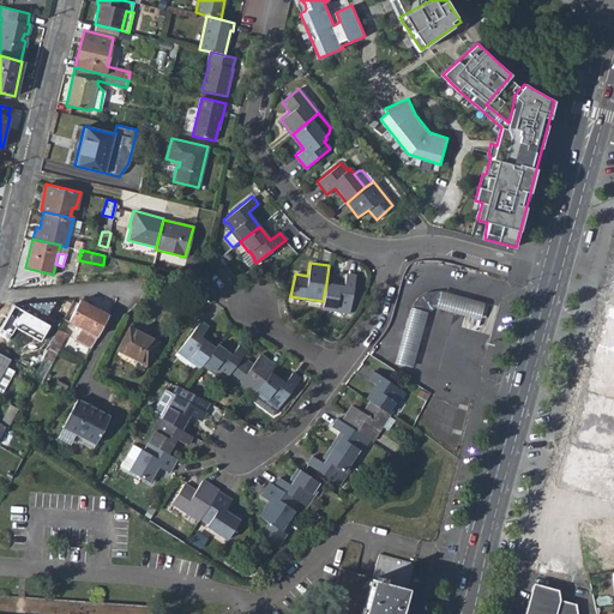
[(343,286),(326,283),(323,301),(321,308),(336,309),(337,308),(345,308),(344,312),(349,312),(355,275),(345,274),(343,286)]
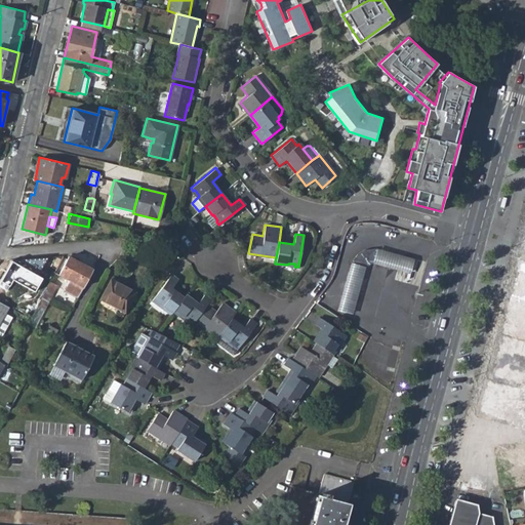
[(524,242),(492,376),(481,377),(473,411),(512,420),(513,427),(524,430),(524,242)]
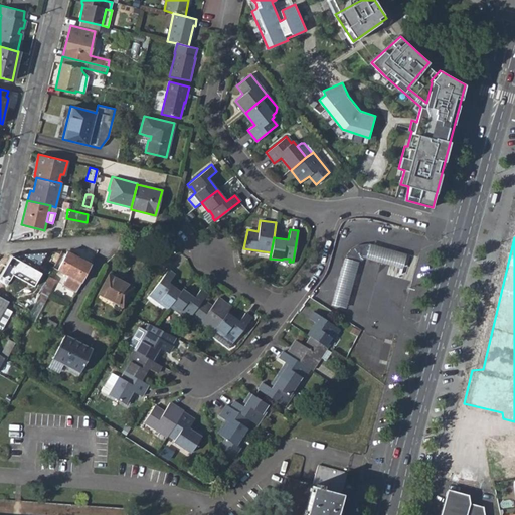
[(350,248),(342,259),(358,264),(364,254),(369,240),(355,242),(350,248)]
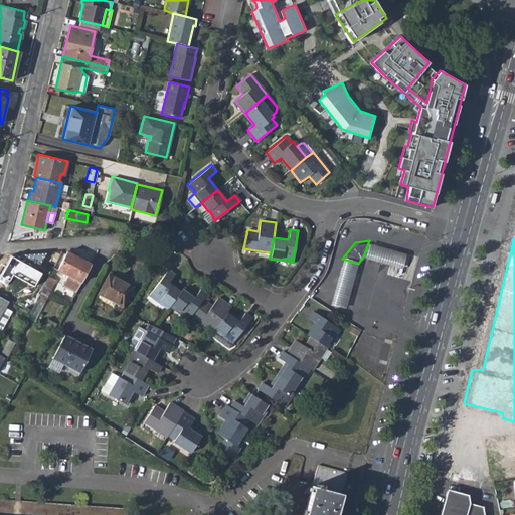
[(364,254),(398,266),(403,251),(369,240),(364,254)]
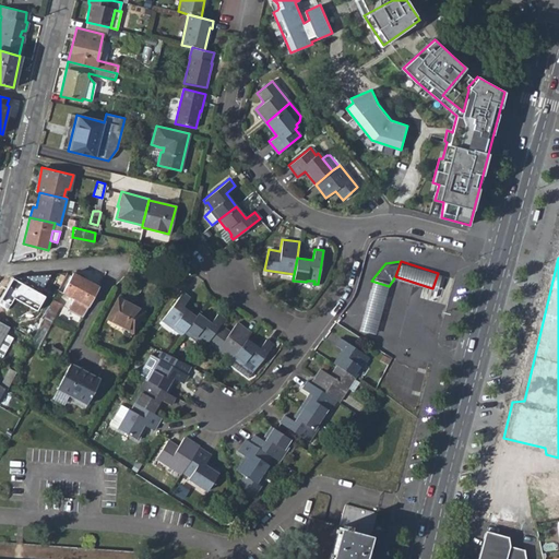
[(69,308),(83,317),(99,286),(72,272),(61,292),(73,299),(69,308)]
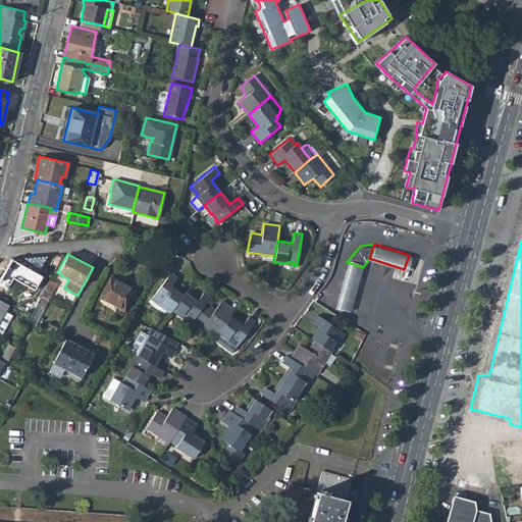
[(335,297),(351,302),(363,267),(347,262),(335,297)]
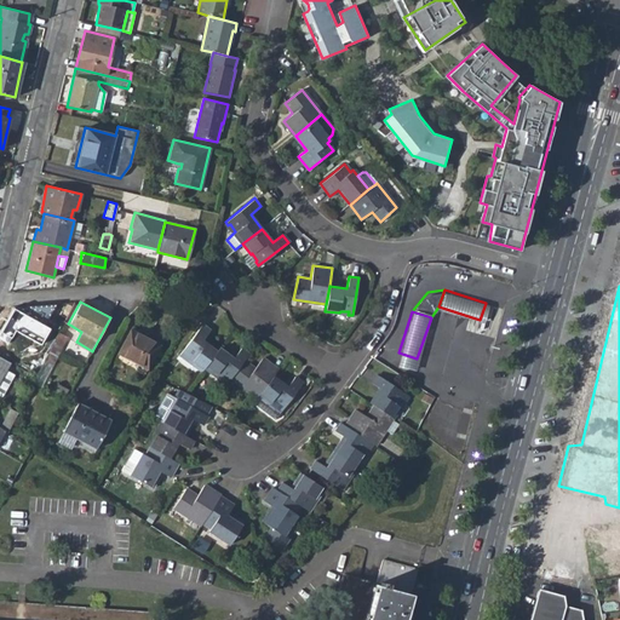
[(201,371),(204,368),(218,348),(205,338),(211,331),(201,325),(179,354),(190,362),(191,361),(199,366),(197,368),(201,371)]
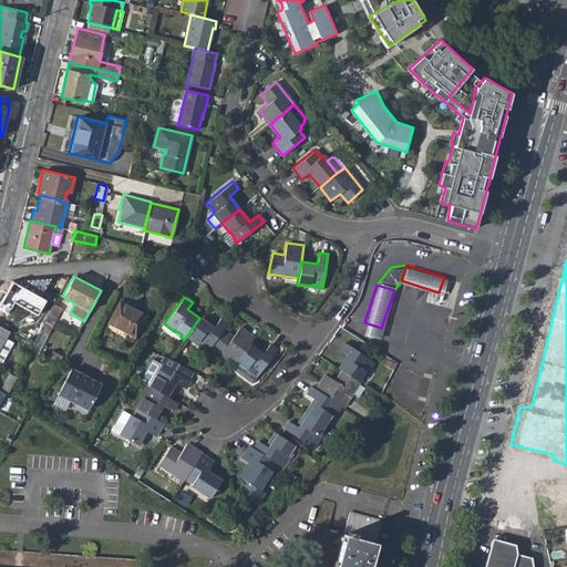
[(119,301),(107,322),(134,337),(146,316),(119,301)]
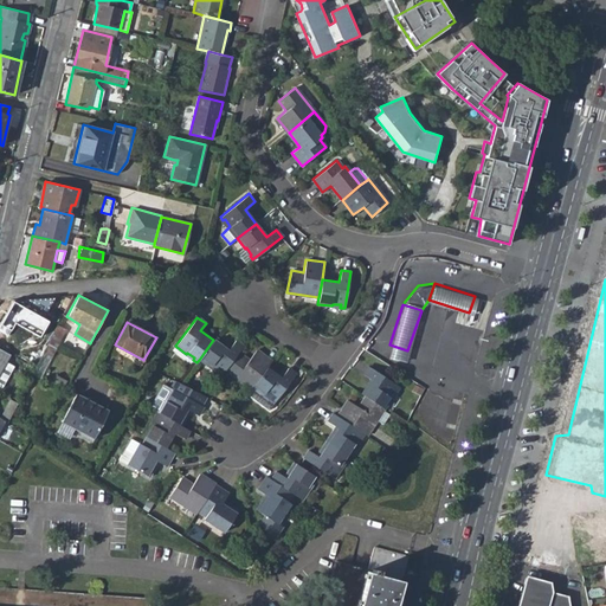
[(66,329),(56,324),(33,371),(42,375),(66,329)]
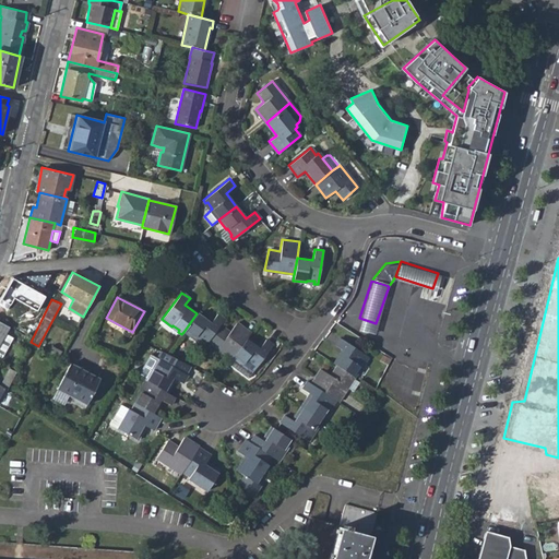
[(200,310),(197,313),(183,332),(193,341),(197,339),(201,342),(199,344),(203,347),(207,341),(221,324),(225,318),(217,312),(212,319),(200,310)]
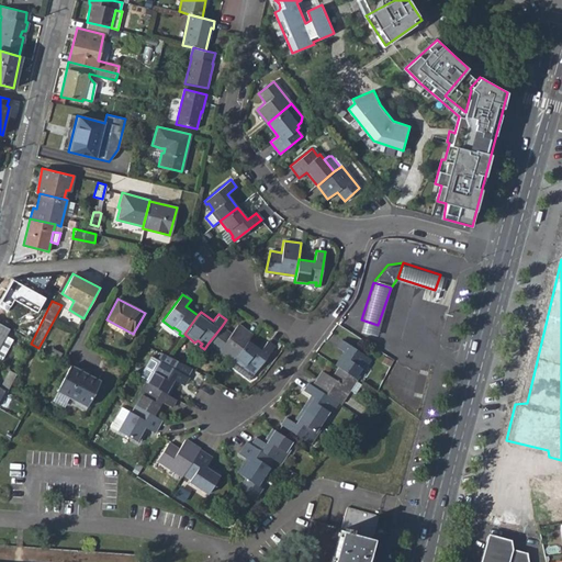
[(231,333),(222,326),(209,343),(232,361),(234,358),(247,341),(251,334),(237,324),(231,333)]
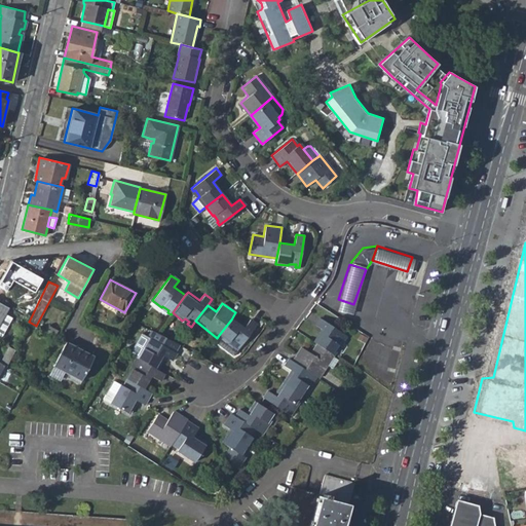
[(0,322),(0,335),(11,317),(4,313),(0,322)]
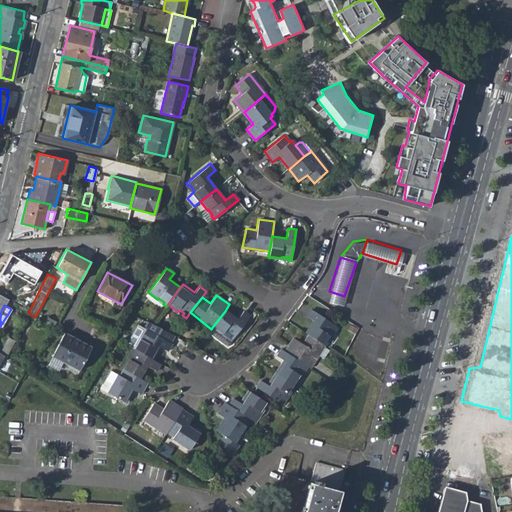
[(306,333),(308,335),(324,345),(330,335),(328,334),(331,329),(334,331),(337,326),(311,310),(306,316),(313,321),(306,333)]
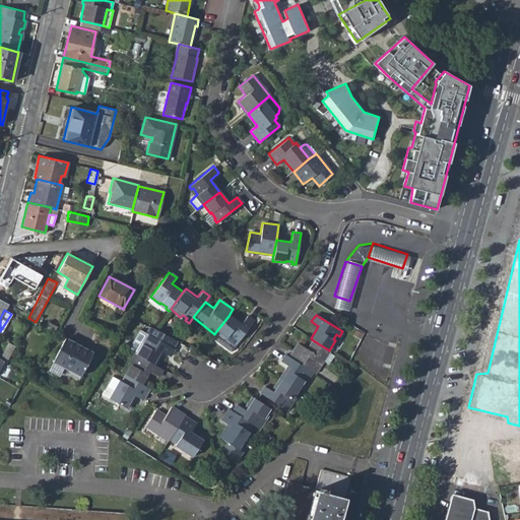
[(229,316),(216,331),(225,338),(226,336),(233,341),(232,342),(235,345),(254,320),(247,316),(241,324),(229,316)]
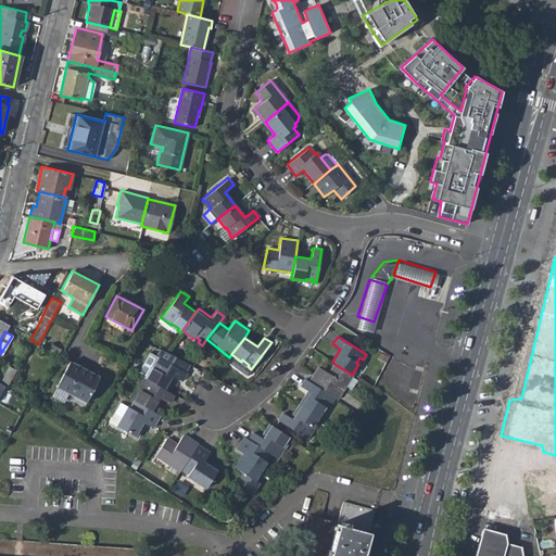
[(137,374),(143,377),(164,389),(172,376),(181,381),(186,373),(156,356),(155,357),(149,353),(137,374)]
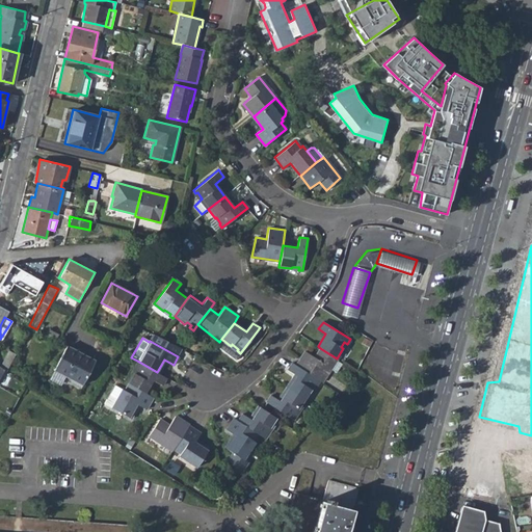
[(216,346),(236,360),(240,353),(237,350),(238,349),(232,344),(231,346),(221,339),(219,342),(216,346)]
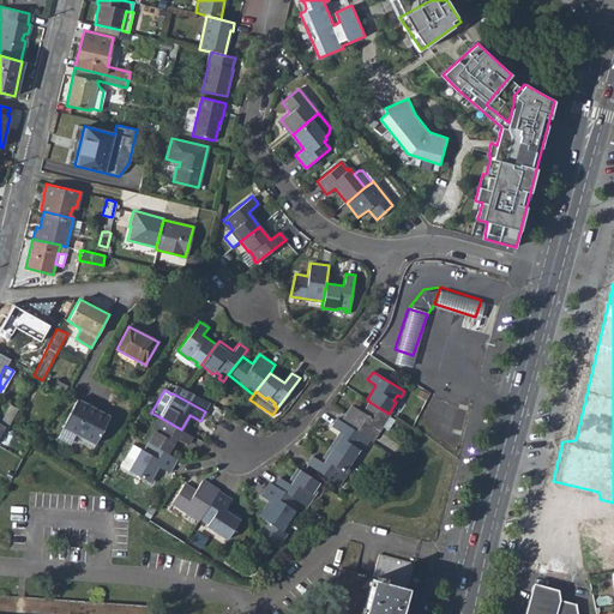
[(77,399),(62,427),(74,433),(94,444),(109,415),(77,399)]
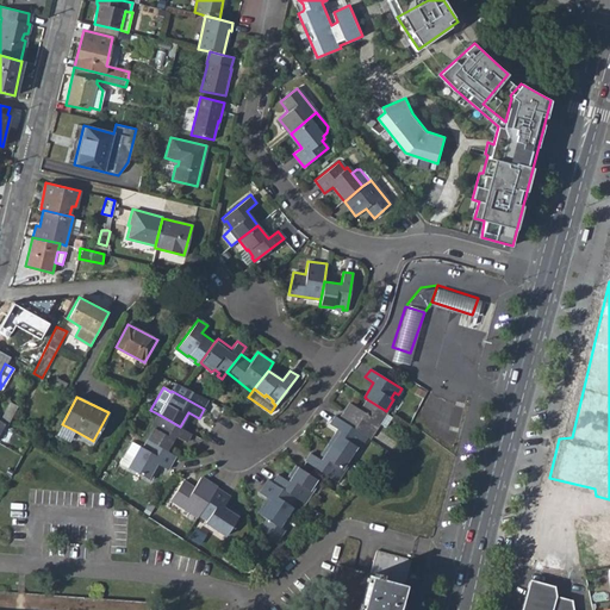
[(348,402),(337,418),(367,436),(368,437),(379,421),(386,424),(392,415),(386,411),(367,399),(360,409),(348,402)]
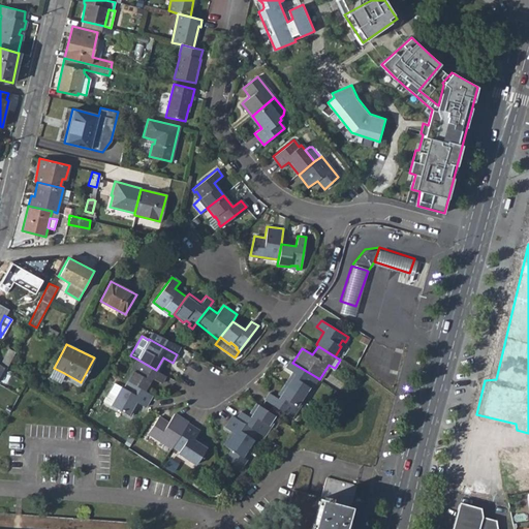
[(8,348),(0,365),(5,368),(14,351),(8,348)]
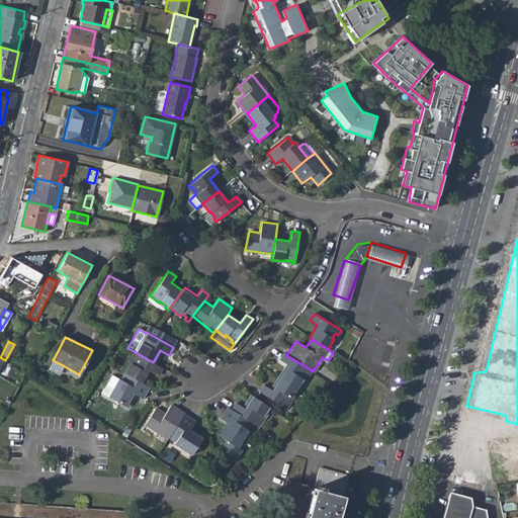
[(162,367),(153,362),(134,351),(133,354),(133,356),(130,363),(127,362),(122,371),(123,372),(141,382),(149,370),(157,375),(162,367)]
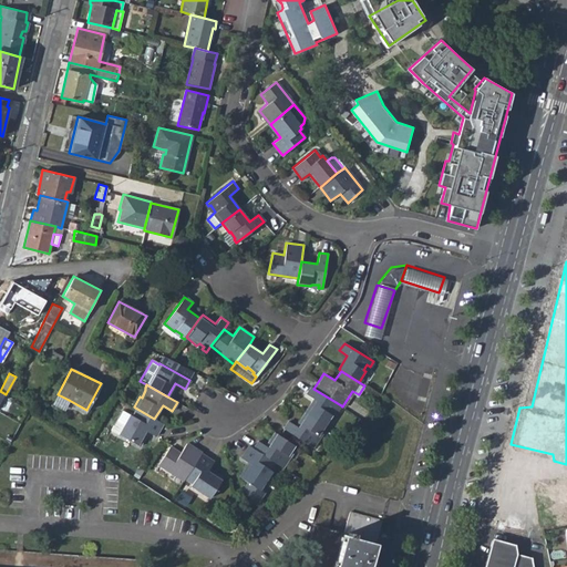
[(307,414),(327,426),(333,415),(331,414),(336,408),(338,410),(341,405),(313,389),(310,387),(307,393),(316,400),(307,414)]
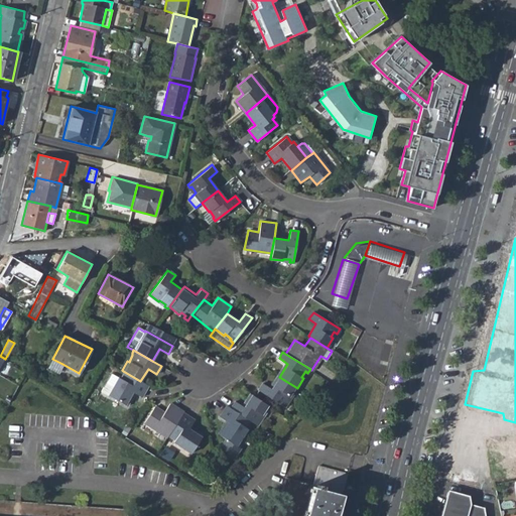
[(62,364),(52,359),(47,367),(57,373),(62,364)]
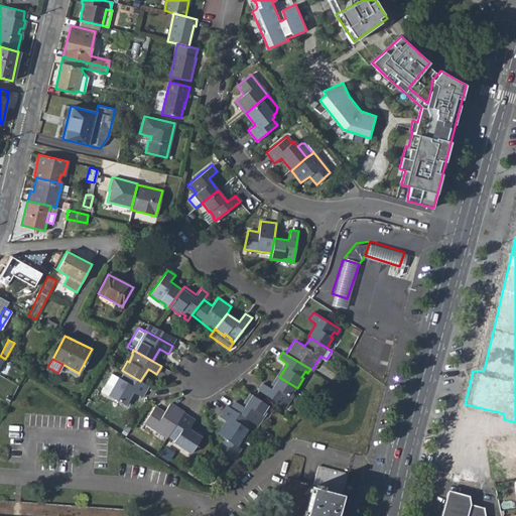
[(148,385),(140,381),(123,371),(120,378),(118,377),(108,395),(124,404),(132,391),(141,397),(148,385)]
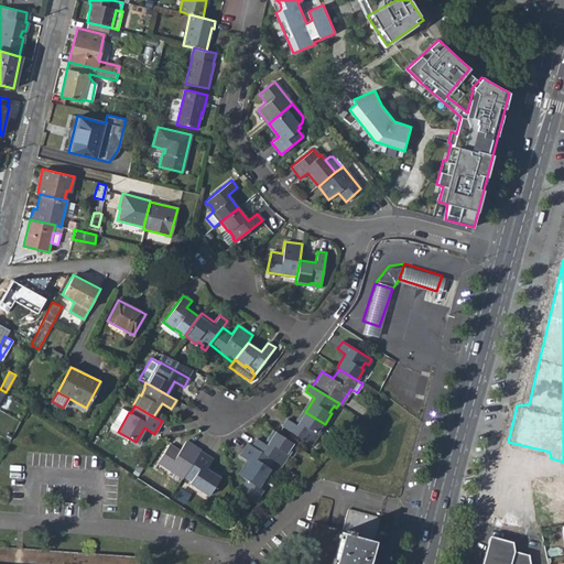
[(121,408),(110,427),(118,432),(129,412),(121,408)]
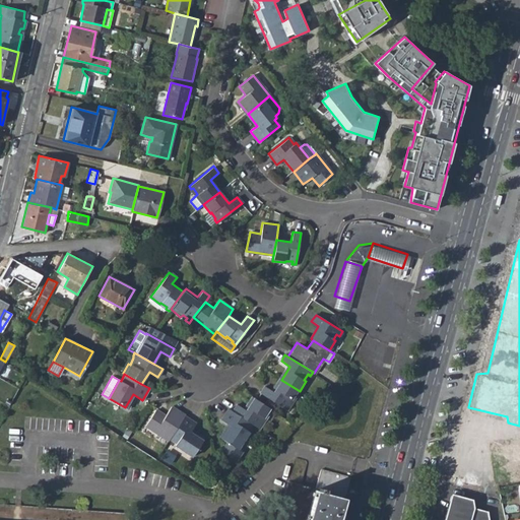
[(294,399),(300,391),(281,380),(273,391),(264,385),(261,390),(287,408),(289,405),(288,404),(291,398),(294,399)]
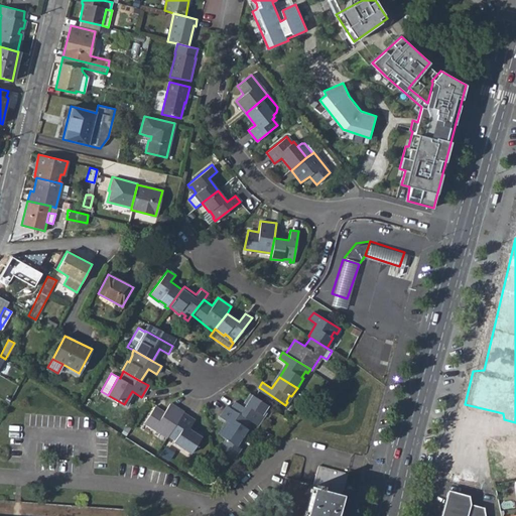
[(284,407),(285,405),(259,387),(258,390),(284,407)]
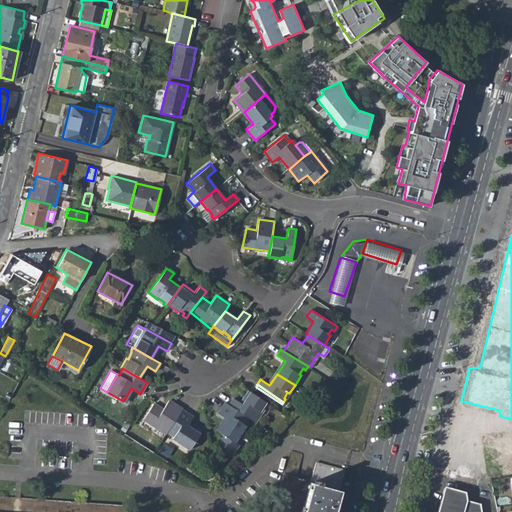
[(233,398),(228,406),(246,417),(254,422),(258,418),(255,416),(259,411),(261,412),(268,403),(250,391),(242,403),(233,398)]
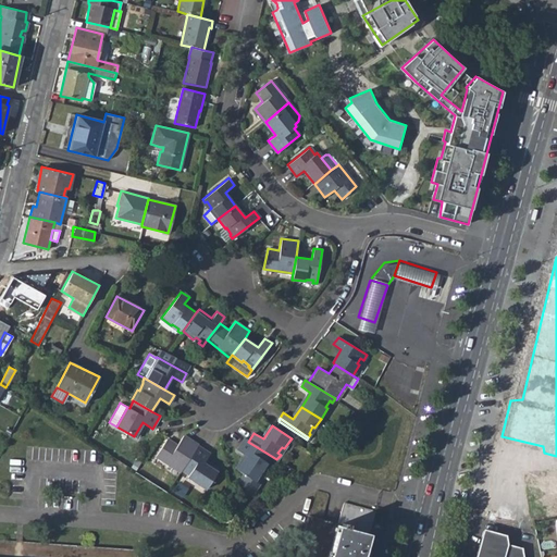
[(181,471),(182,469),(198,444),(183,434),(176,444),(166,438),(157,456),(181,471)]
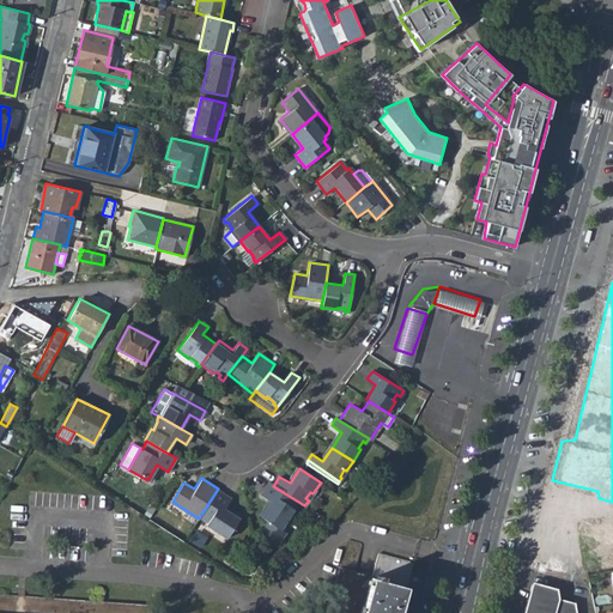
[(291,507),(295,499),(273,486),(268,483),(260,495),(271,502),(261,516),(268,521),(261,530),(278,541),(285,530),(280,527),(292,509),(291,507)]
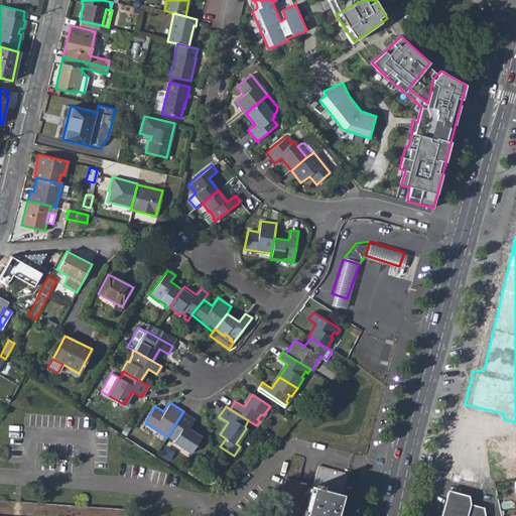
[(195,419),(183,411),(168,434),(174,438),(174,440),(190,452),(201,436),(188,428),(195,419)]
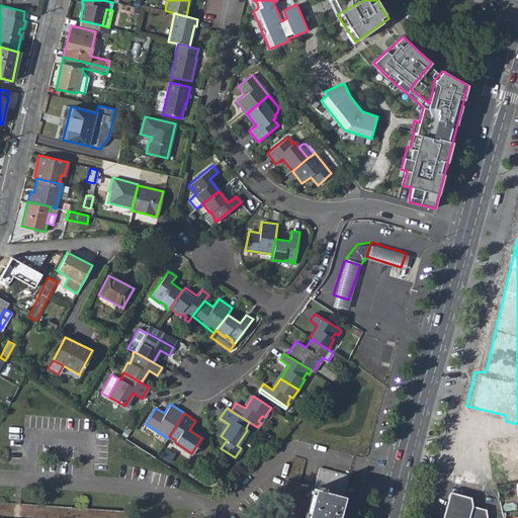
[(287,479),(276,517),(336,517),(349,475),(319,467),(314,486),(287,479)]
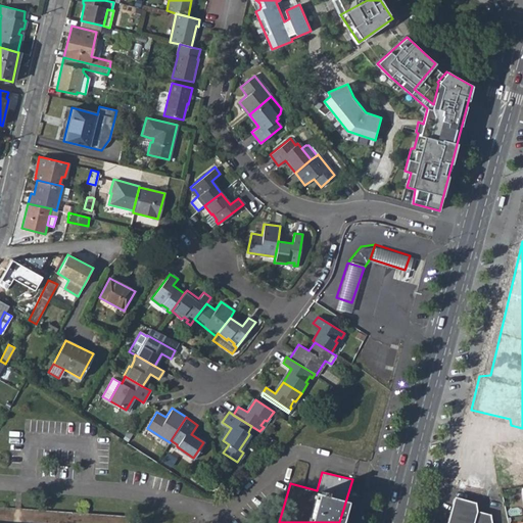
[(454,497),(445,522),(491,522),(490,516),(477,512),(476,503),(454,497)]
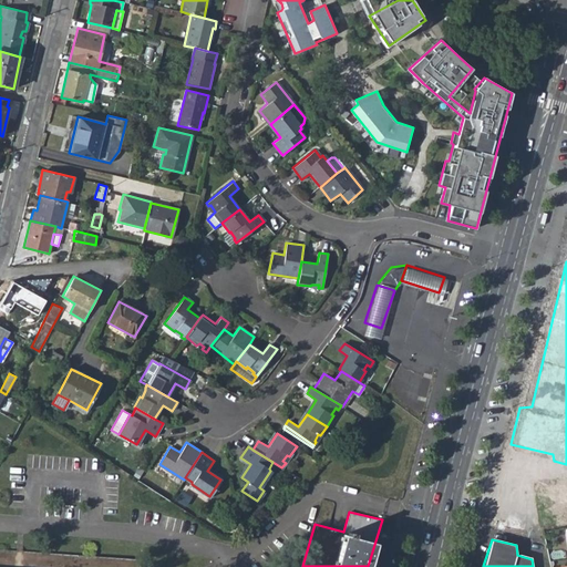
[(0,566),(138,566),(140,560),(0,549),(0,566)]
